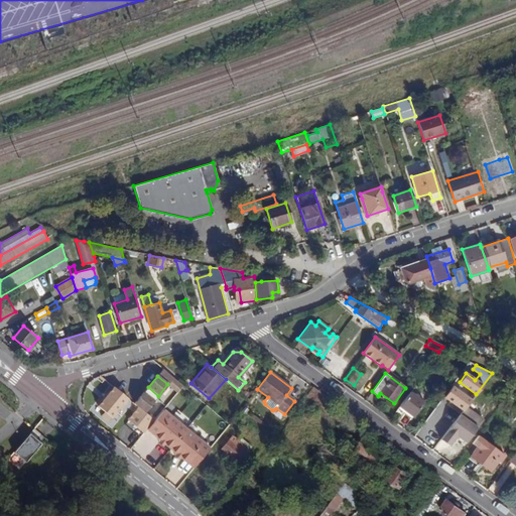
[(509,393),(514,386),(506,381),(502,389),(509,393)]
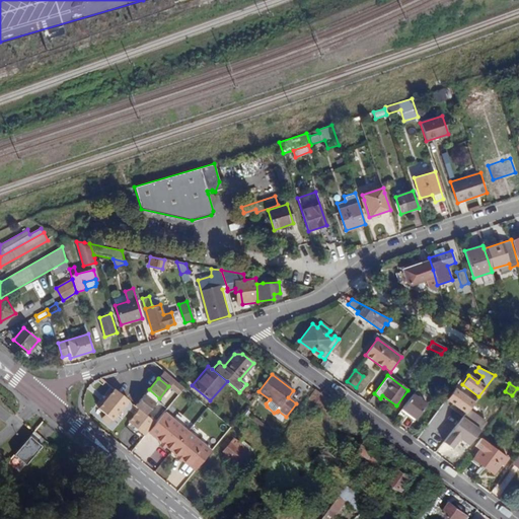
[(431,397),(417,387),(412,393),(426,404),(431,397)]
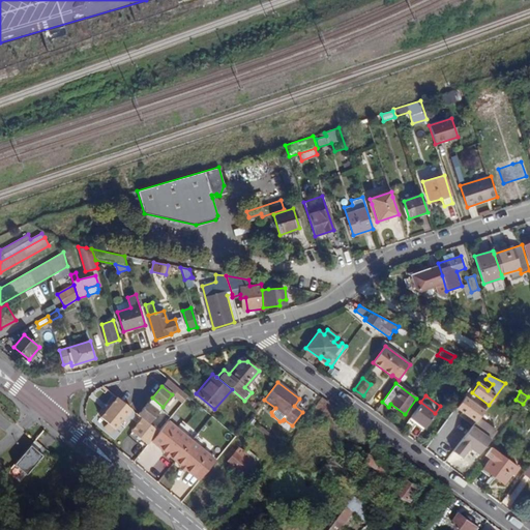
[(529,405),(529,398),(528,396),(523,404),(516,413),(522,417),(529,405)]
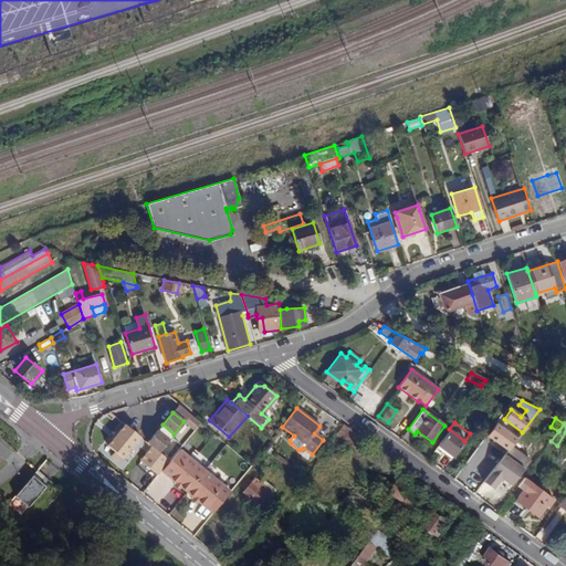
[(124,459),(140,438),(125,425),(108,447),(116,453),(112,457),(119,462),(123,459),(124,459)]
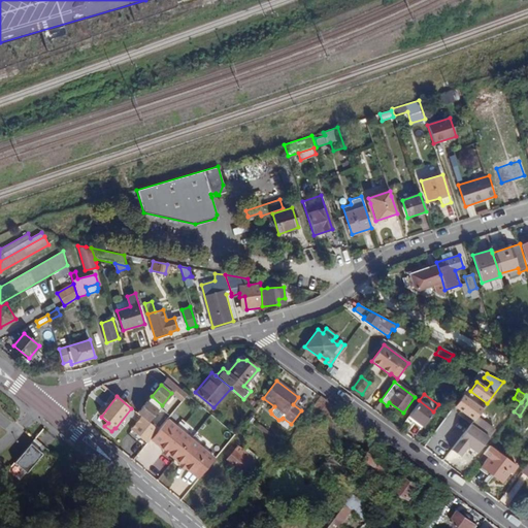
[(162,405),(152,396),(146,401),(158,410),(162,405)]
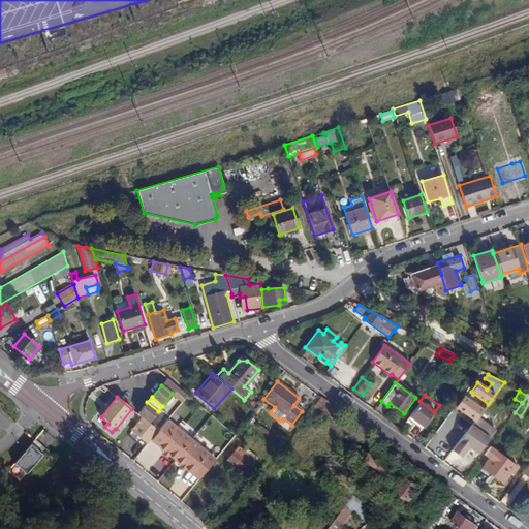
[(487,410),(467,397),(459,409),(478,423),(487,410)]
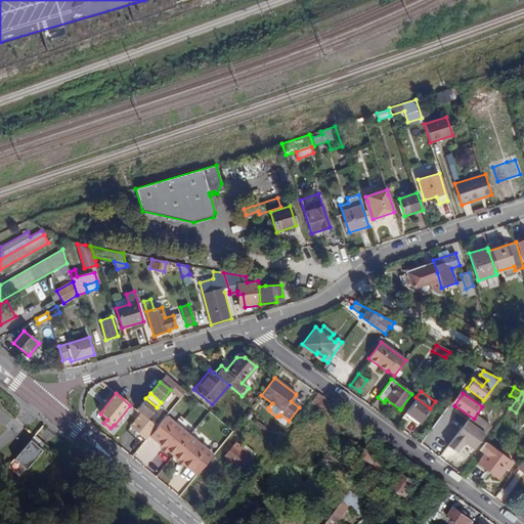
[(420,424),(430,408),(416,397),(405,412),(420,424)]
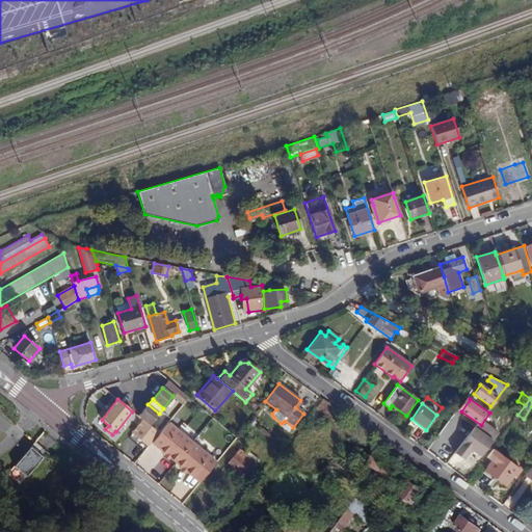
[(159,414),(148,404),(138,417),(143,420),(150,425),(159,414)]
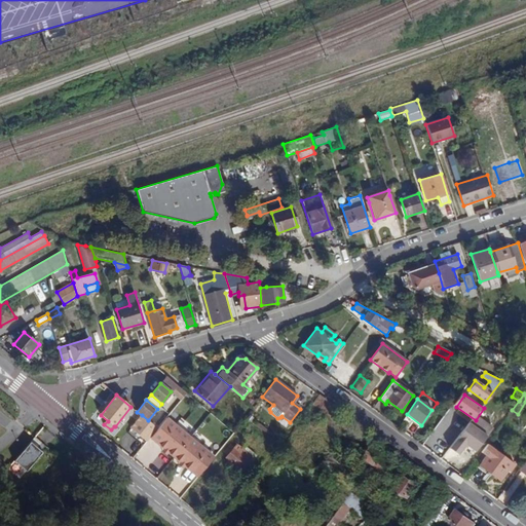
[(148,420),(142,415),(132,428),(147,442),(150,438),(157,428),(148,420)]
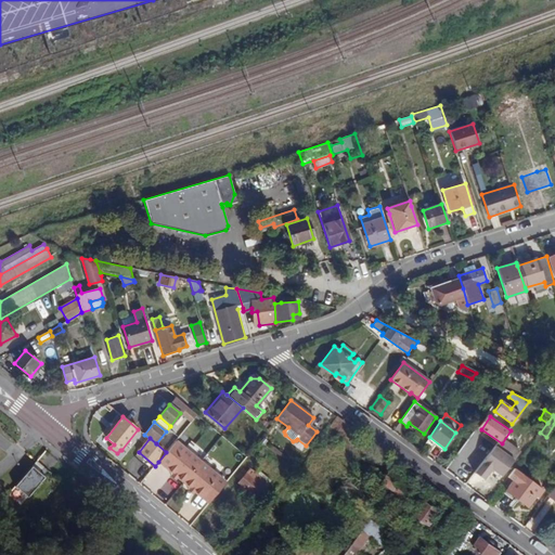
[(201,462),(176,441),(166,452),(158,462),(173,474),(178,477),(183,482),(201,462)]
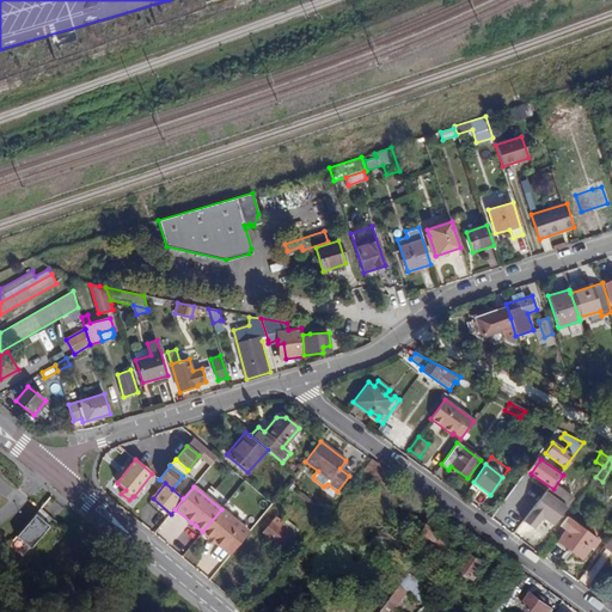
[(551,496),(537,514),(544,519),(552,525),(565,507),(551,496)]
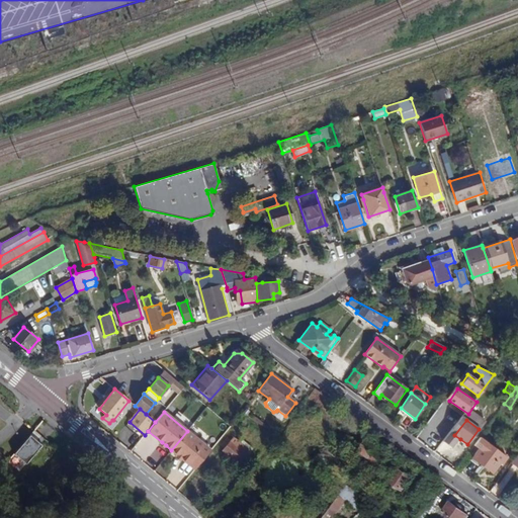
[(41,436),(35,431),(30,436),(36,441),(41,436)]
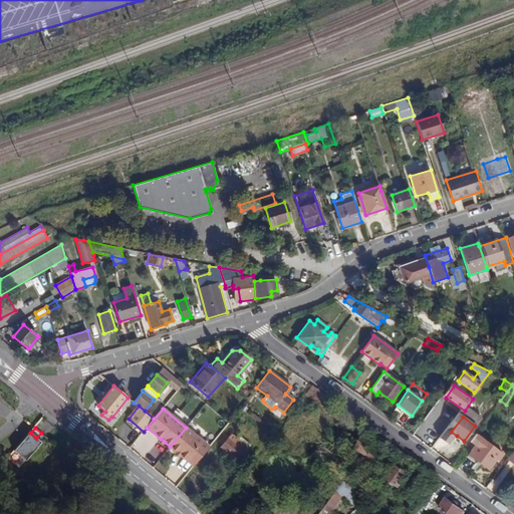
[(209,447),(186,428),(170,447),(176,452),(180,455),(194,466),(209,447)]
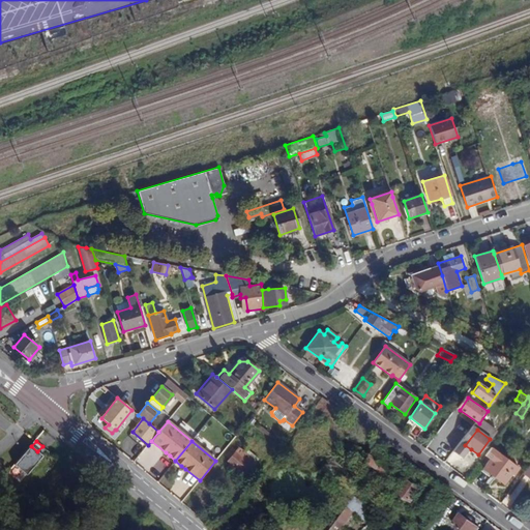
[(48,451),(42,446),(37,451),(31,446),(16,466),(27,476),(48,451)]
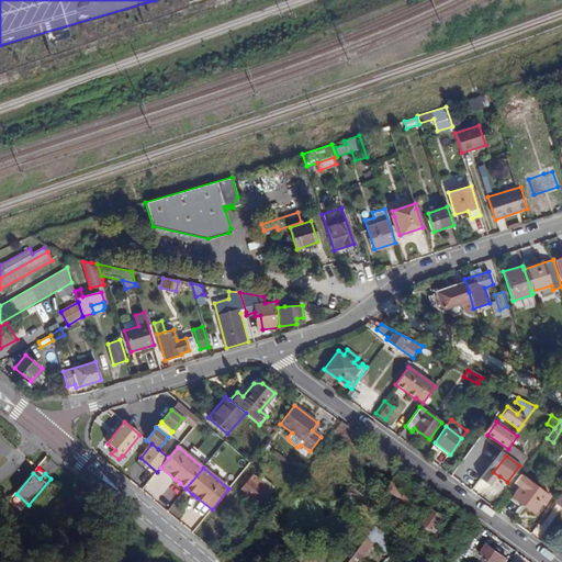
[(272,490),(269,487),(258,479),(254,474),(253,474),(250,476),(246,474),(239,483),(244,486),(242,489),(248,495),(249,493),(259,501),(265,505),(267,504),(271,498),(271,495),(269,494),(272,490)]
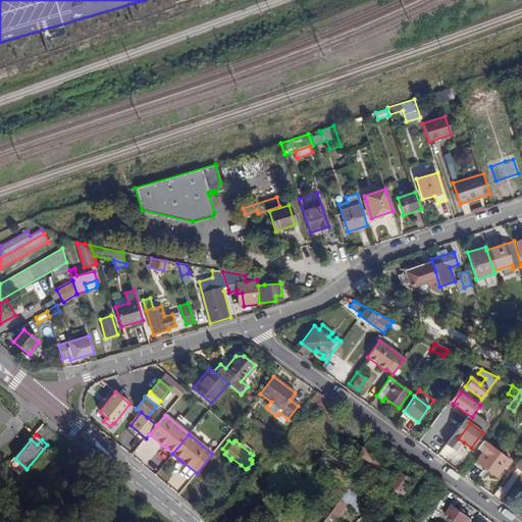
[(255,454),(261,457),(262,455),(269,444),(264,440),(255,454)]
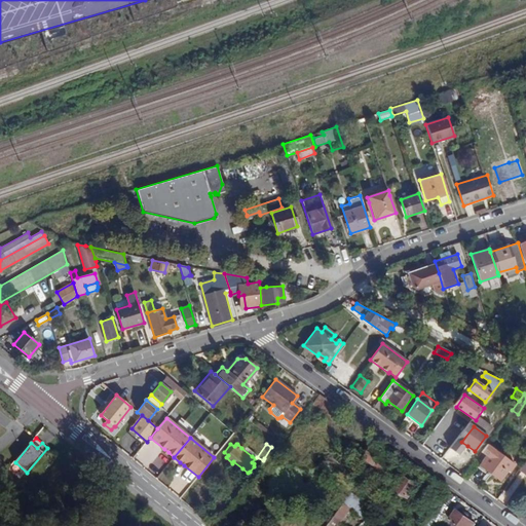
[(481,452),(486,455),(495,462),(496,461),(501,454),(487,444),(481,452)]
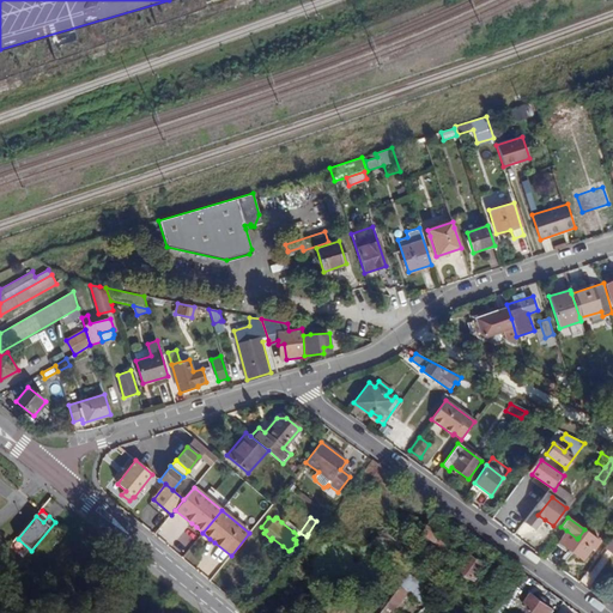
[(284,519),(281,522),(293,532),(297,528),(284,519)]
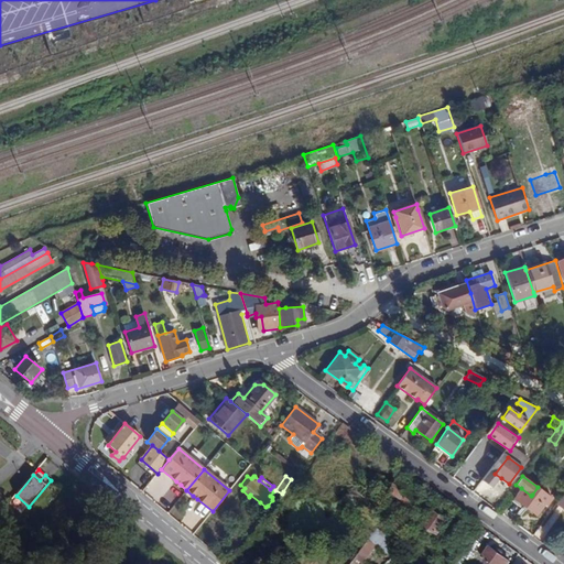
[(393,489),(400,480),(396,477),(389,486),(393,489)]
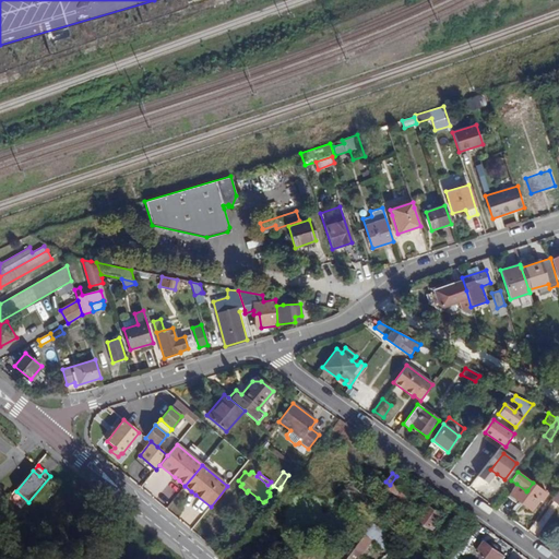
[(526,491),(516,484),(508,497),(515,502),(516,500),(531,511),(539,499),(527,490),(526,491)]
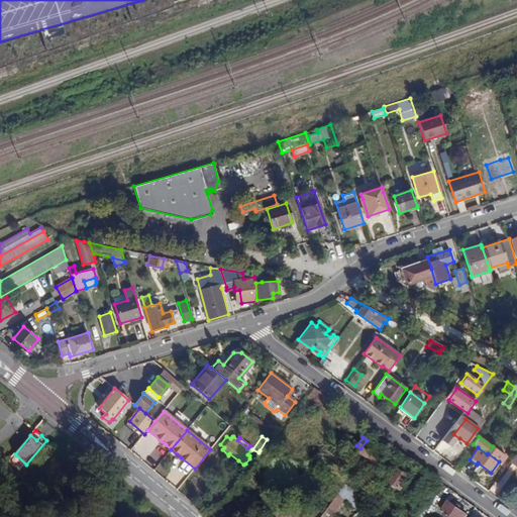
[(237,461),(238,460),(229,453),(228,455),(237,461)]
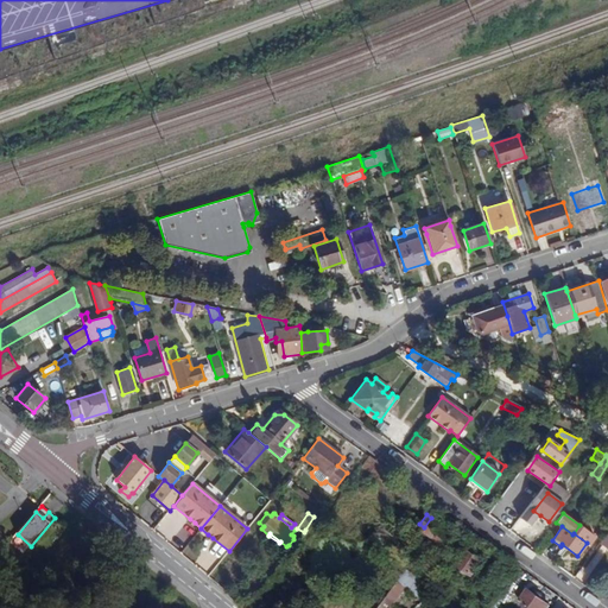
[(593,577),(607,550),(597,545),(582,572),(593,577)]
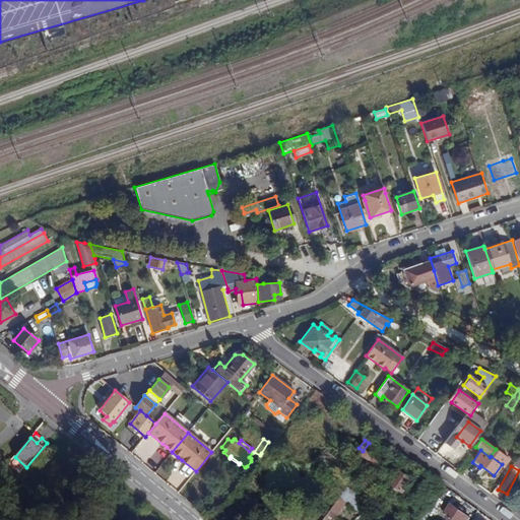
[(401,469),(397,467),(387,481),(404,494),(413,480),(400,471),(401,469)]
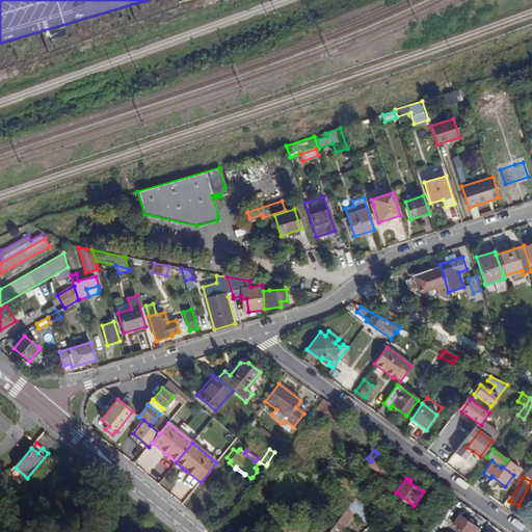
[(349,509),(355,497),(354,497),(347,507),(349,509)]
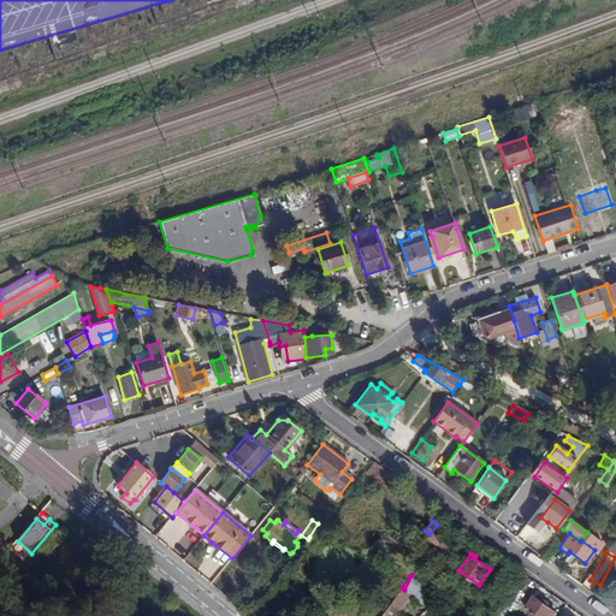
[(412,575),(404,590),(412,596),(431,609),(439,597),(412,575)]
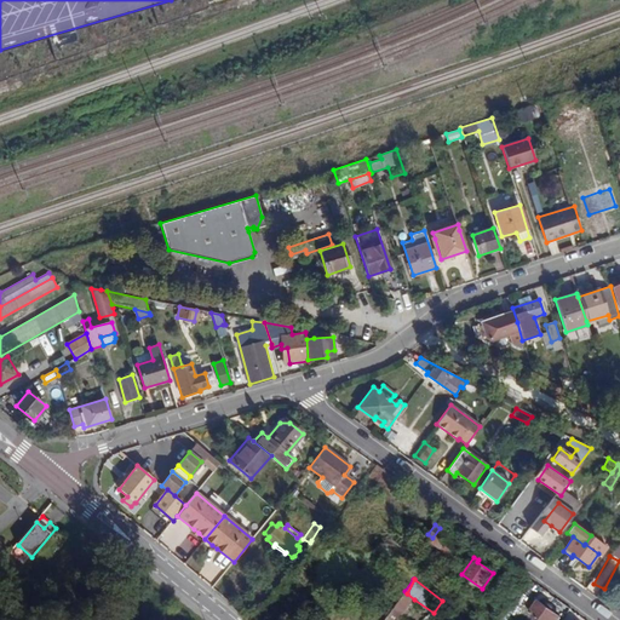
[(399,619),(414,600),(407,593),(394,612),(386,619),(399,619)]
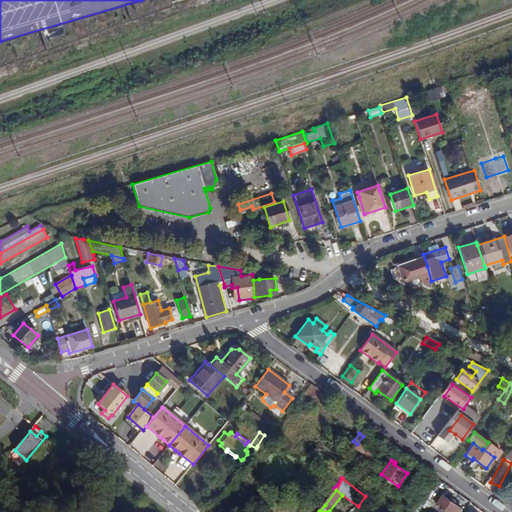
[(452,501),(445,496),(438,507),(444,511),(461,511),(463,510),(455,503),(457,501),(453,499),(452,501)]
